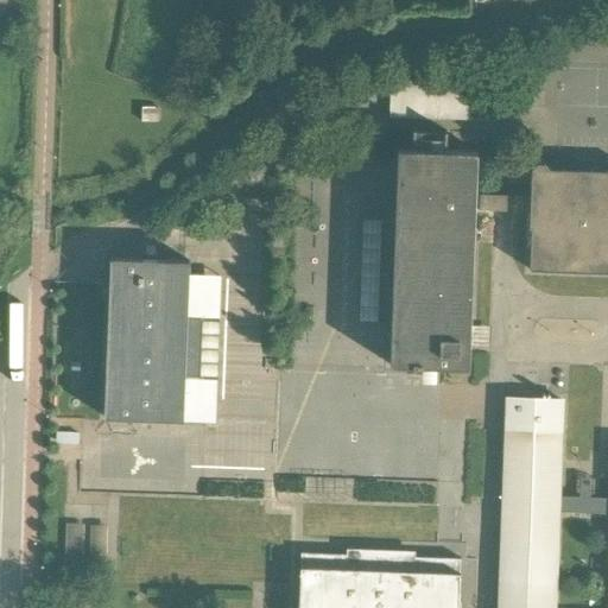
[(158,106),(140,106),(140,121),(158,121),(158,106)]
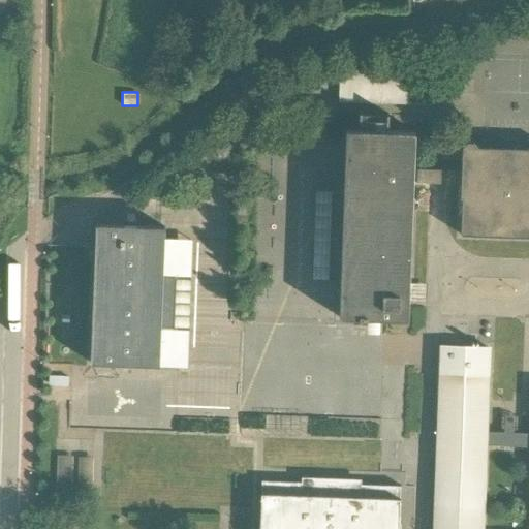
[(359,128),(345,128),(342,192),(314,191),(311,279),(339,280),(337,317),(408,319),(413,130),(386,129),(385,112),(359,111),(359,128)]
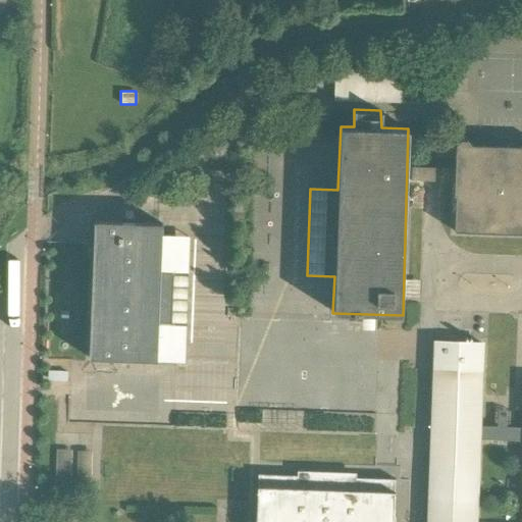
[(521,145),(471,144),(467,139),(460,139),(455,144),(454,167),(411,166),(410,179),(454,181),(453,196),(455,196),(454,230),(521,232),(521,145)]
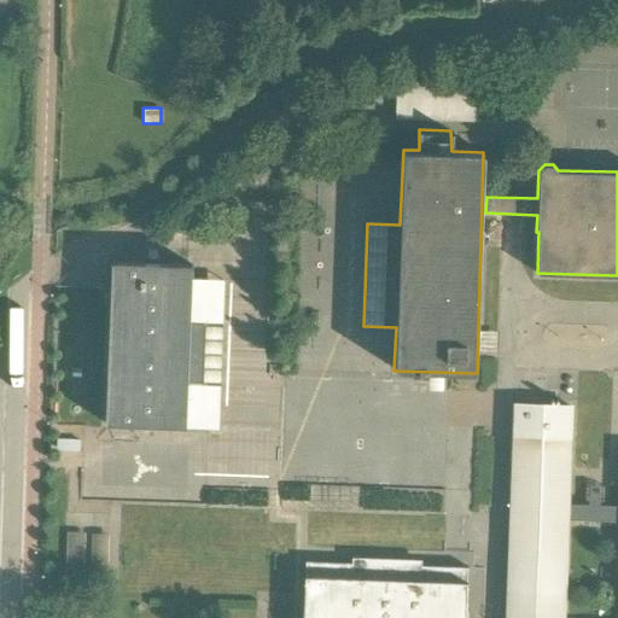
[(192,263),(111,261),(105,423),(219,426),(223,278),(192,277),(192,263)]
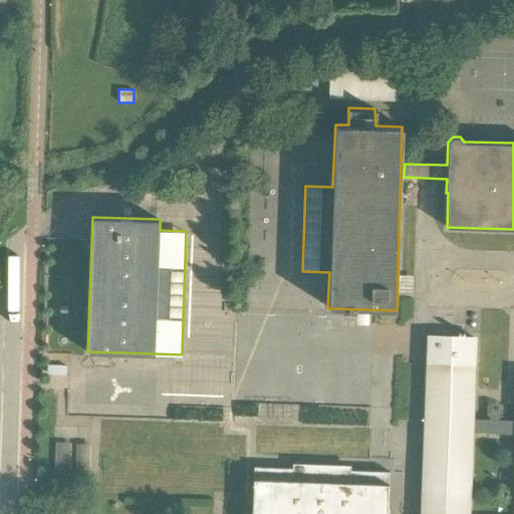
[(474,418),(476,335),(427,333),(420,513),(468,513),(472,432),(474,418)]
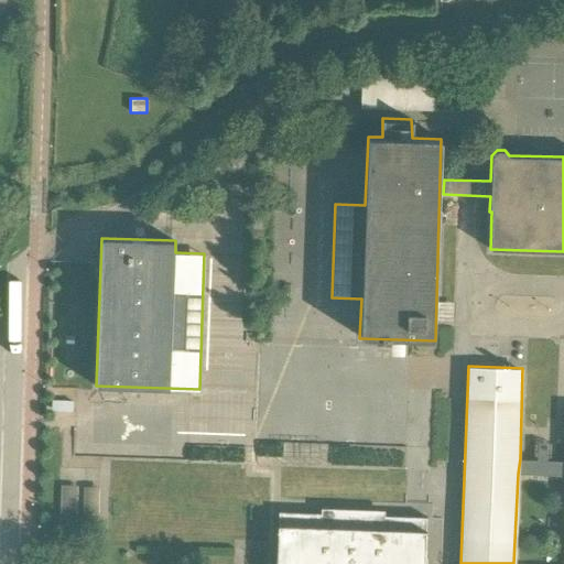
[(537,459),(520,458),(518,474),(563,475),(563,459),(550,459),(551,442),(538,442),(537,459)]
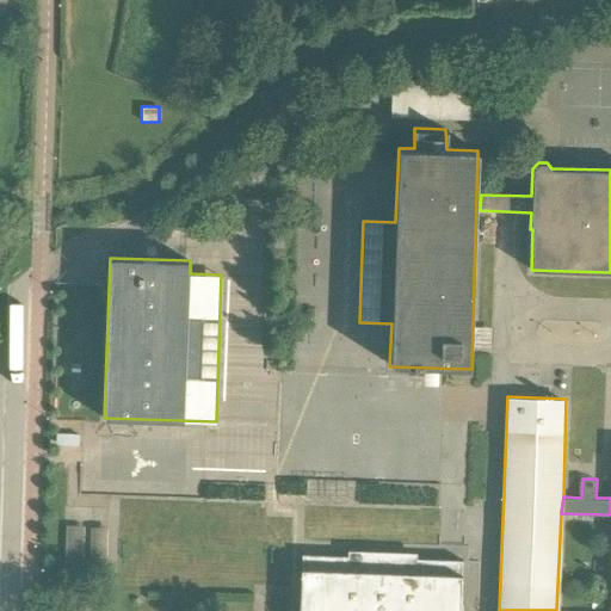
[(458,610),(461,559),(415,557),(415,551),(346,549),(346,555),(301,554),(298,610),(458,610)]
